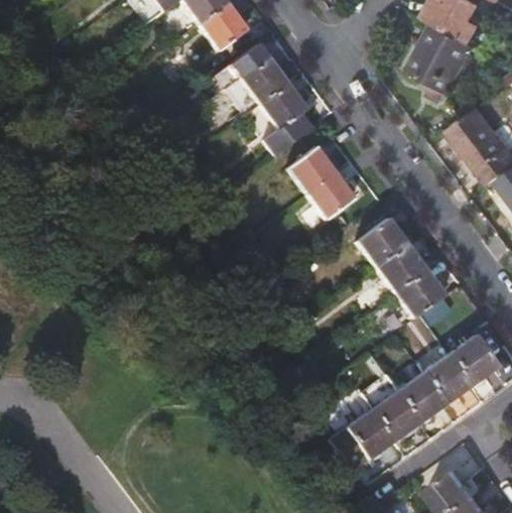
[(183,0),(201,23),(228,2),(226,0),(183,0)]
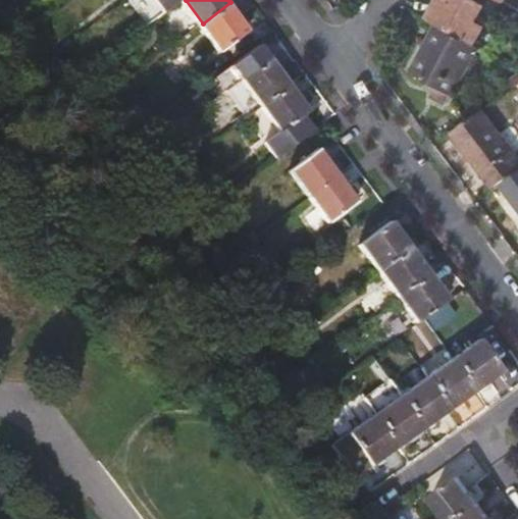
[(439,0),(430,16),(442,22),(475,42),(485,23),(476,18),(484,3),(478,0),(439,0)]
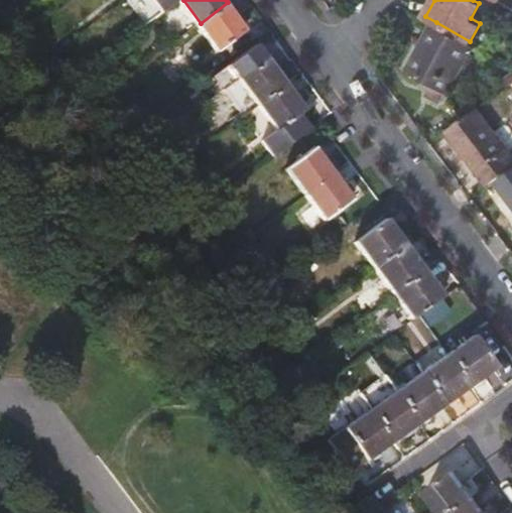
[(247,27),(228,2),(201,23),(220,48),(247,27)]
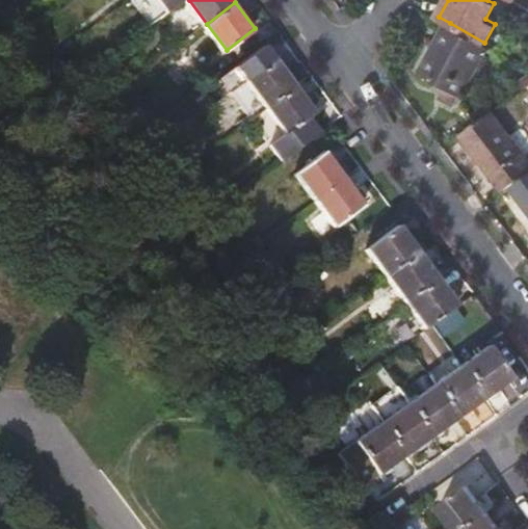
[(456,102),(489,45),(484,43),(450,23),(424,70),(449,84),(443,95),(456,102)]
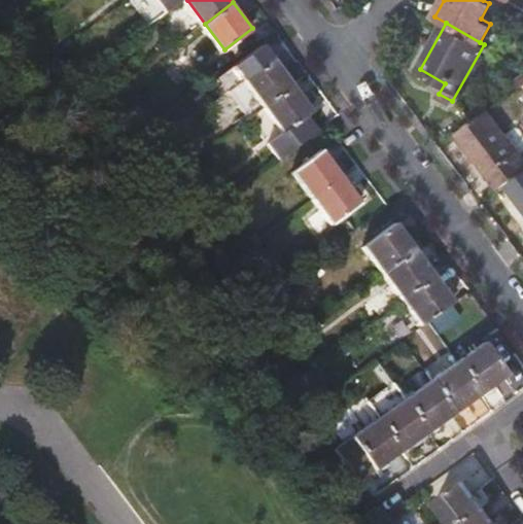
[(246,77),(266,104),(293,83),(273,57),(246,77)]
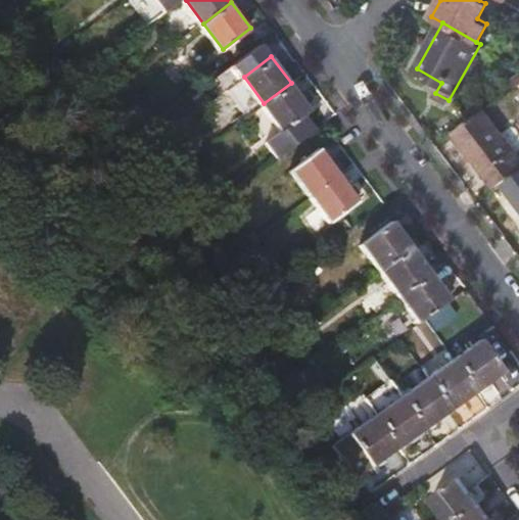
[(264,103),(294,144),(316,128),(305,114),(312,108),(291,83),(264,103)]
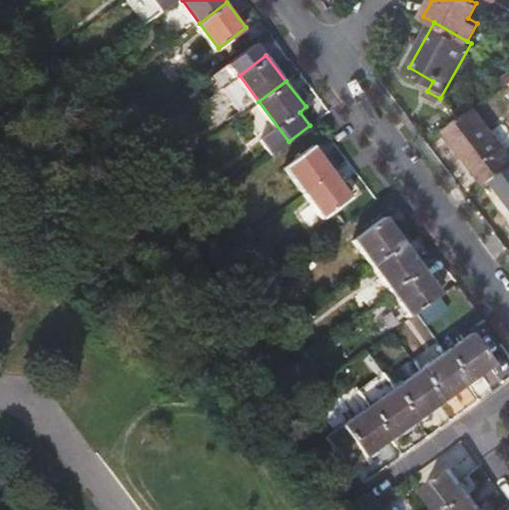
[(448,127),(490,182),(508,168),(508,143),(479,103),(448,127)]
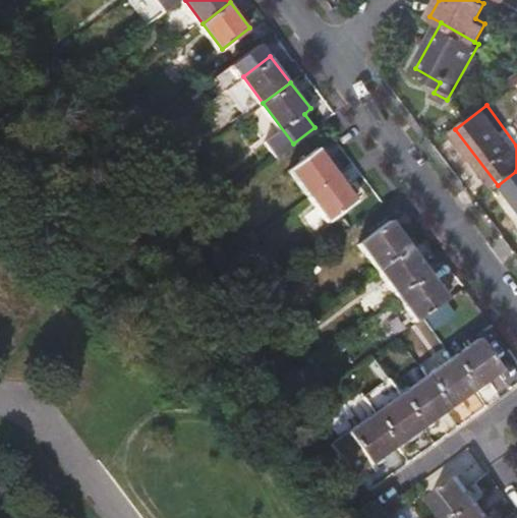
[(295,164),(316,189),(343,170),(323,142),(295,164)]
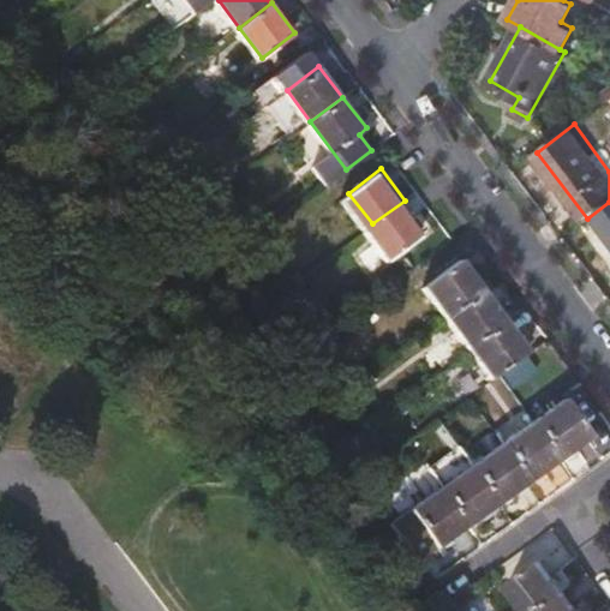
[(428,231),(405,201),(372,223),(395,256),(428,231)]
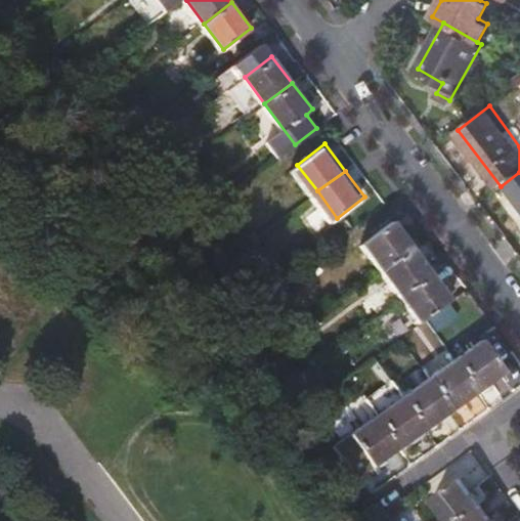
[(365,243),(384,268),(415,246),(395,220),(365,243)]
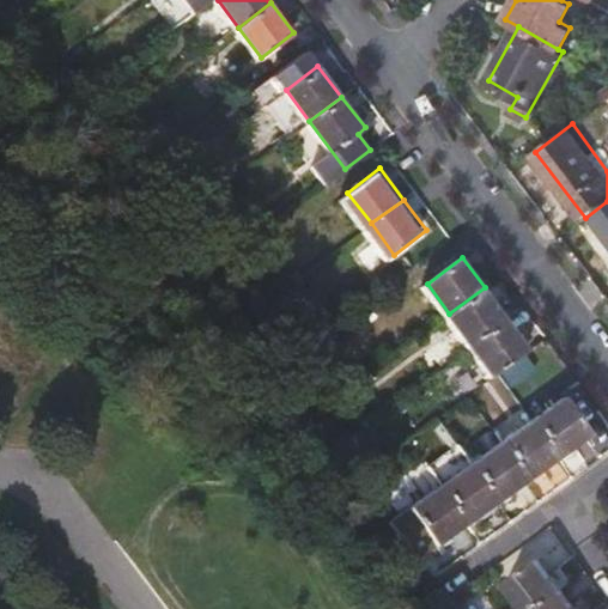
[(449,314),(472,343),(506,317),(485,287),(449,314)]
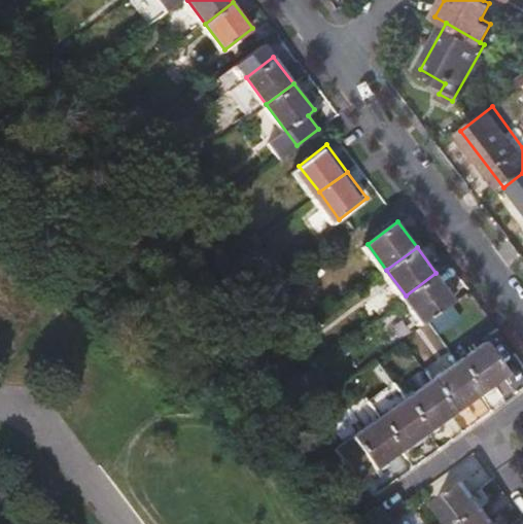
[(406,295),(426,322),(429,319),(456,301),(436,273),(406,295)]
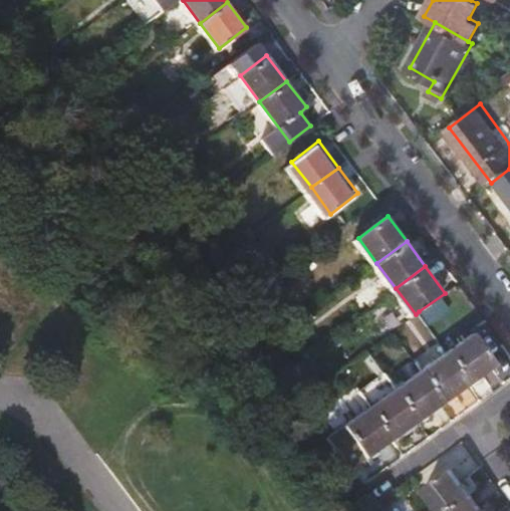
[(474,335),(450,352),(472,381),(496,364),(474,335)]
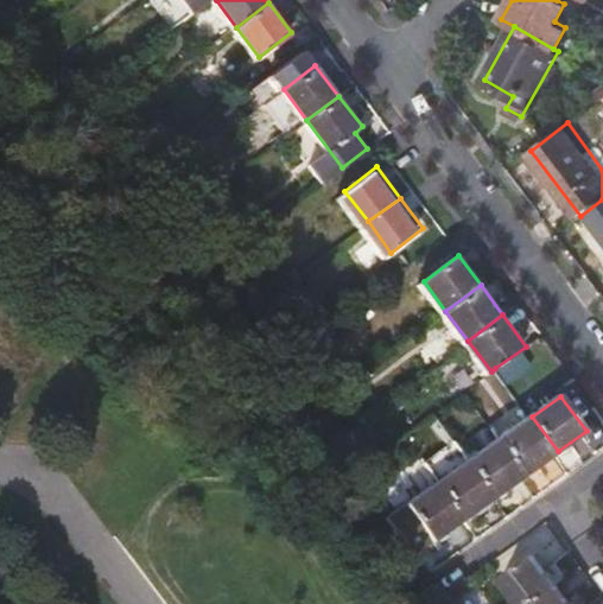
[(528,475),(558,451),(532,417),(502,439),(528,475)]
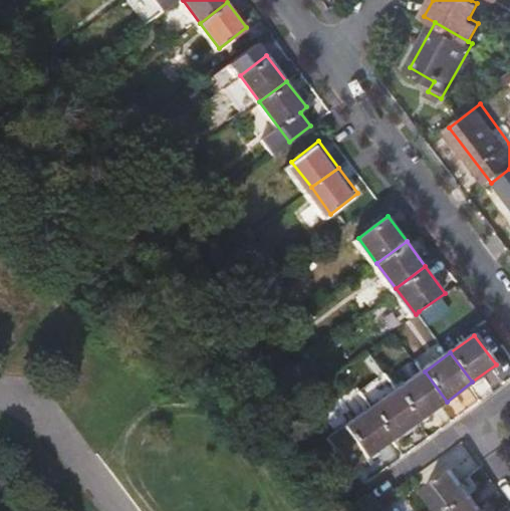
[(422,421),(447,402),(425,371),(400,391),(422,421)]
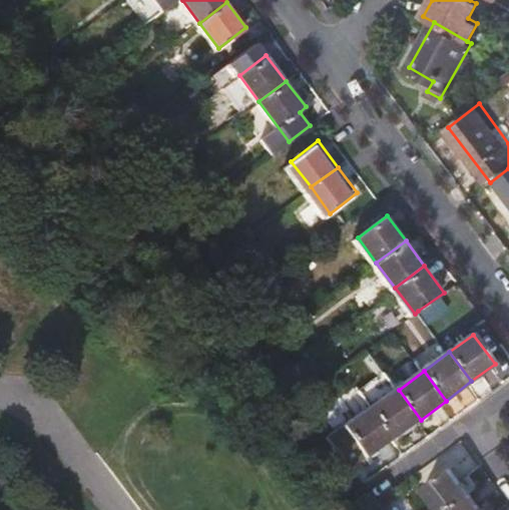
[(399,390),(387,374),(361,394),(373,409),(399,390)]
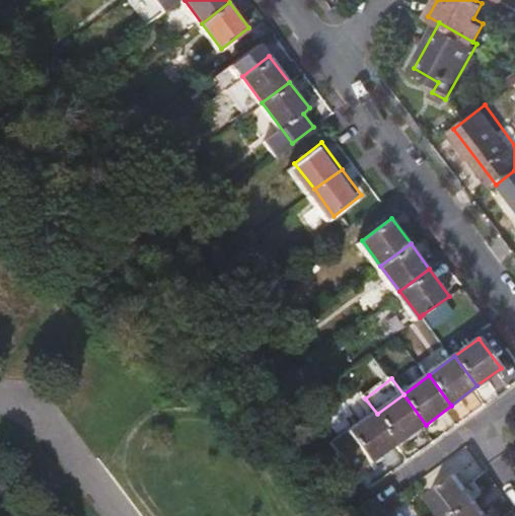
[(399,444),(426,425),(403,394),(377,414),(399,444)]
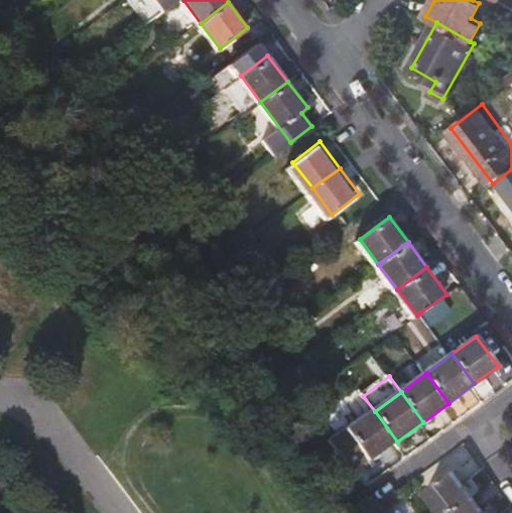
[(357,473),(397,441),(375,411),(334,442),(357,473)]
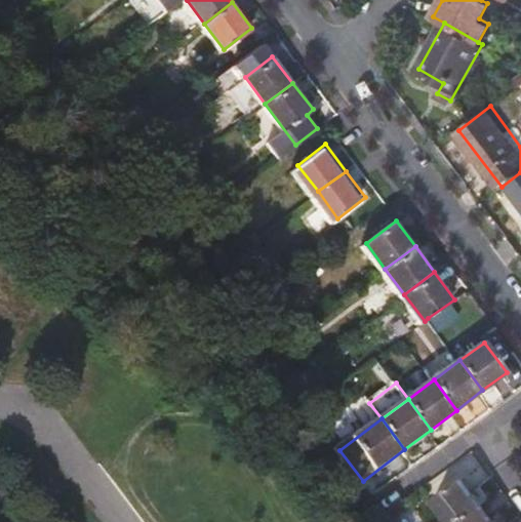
[(437,500),(453,521),(463,521),(485,506),(465,479),(437,500)]
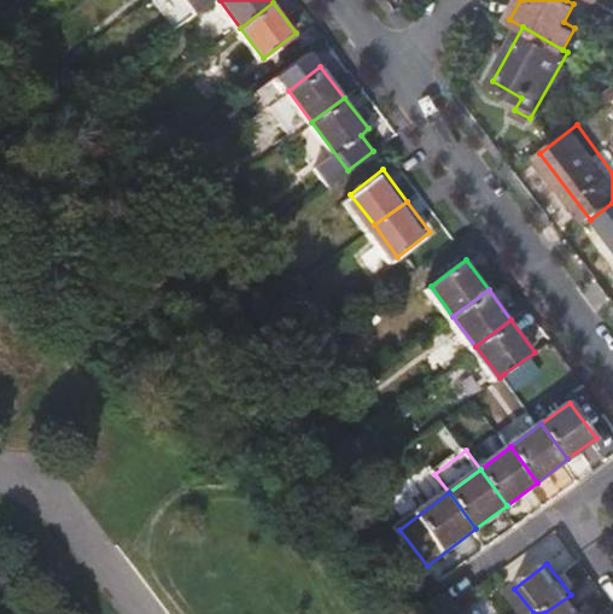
[(544,613),(585,613),(571,595),(544,613)]
